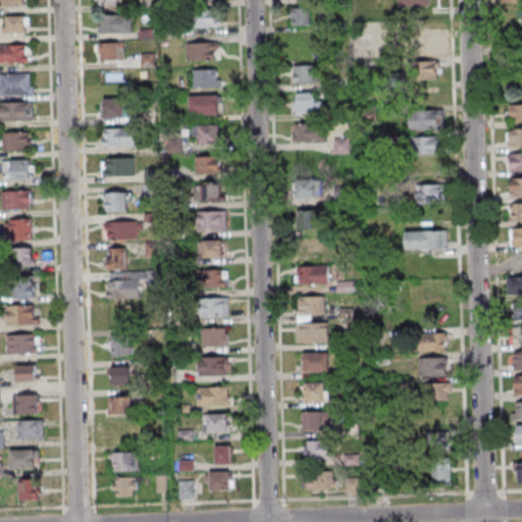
[(292,25),(310,25),(310,7),(292,7),(292,25)]
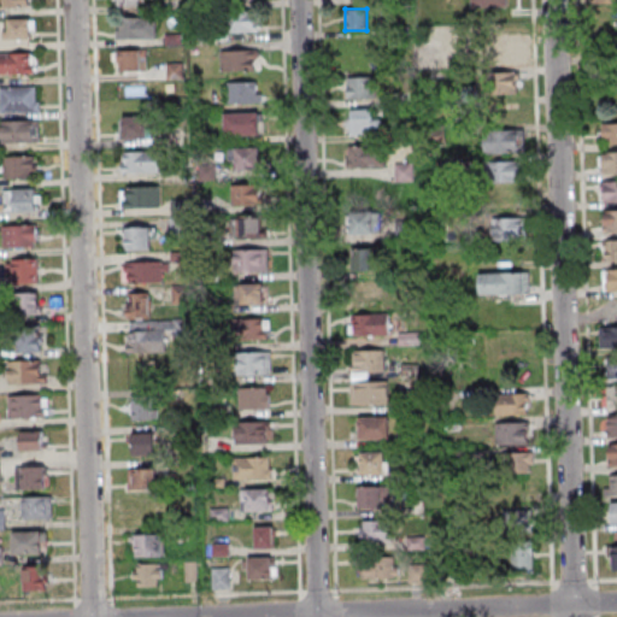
[(227,11),(227,33),(259,33),(259,11),(227,11)]
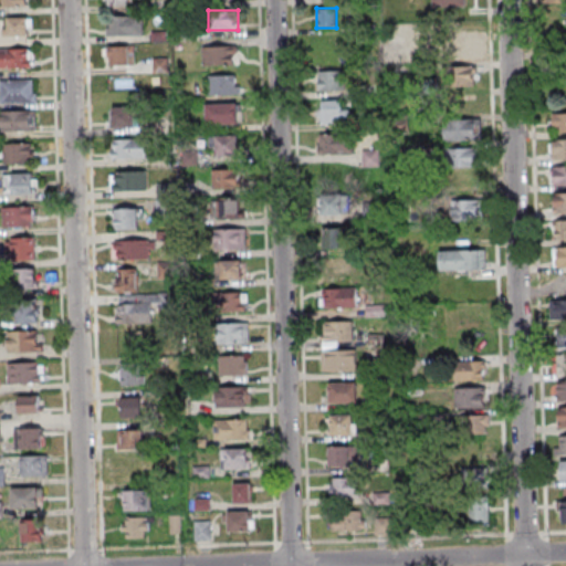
[(143,16),(107,16),(107,35),(143,35),(143,16)]
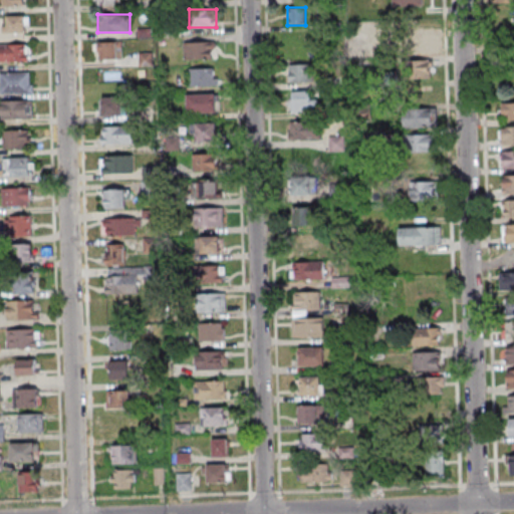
[(6,32),(28,32),(28,15),(6,15),(6,32)]
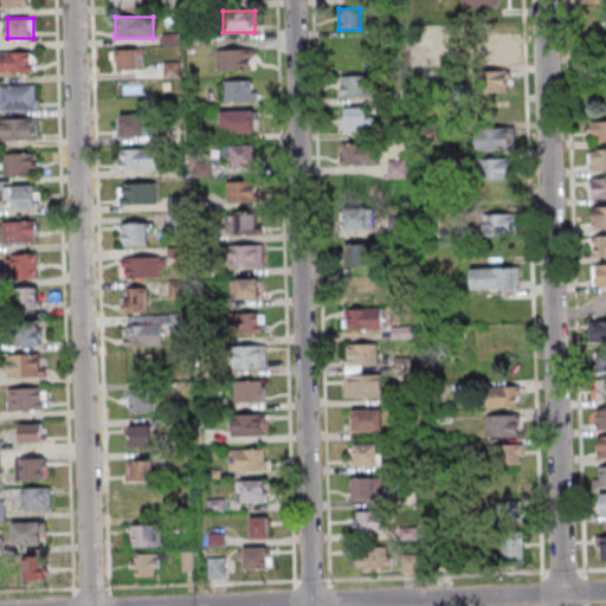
[(605,19),(593,19),(593,46),(605,45),(605,19)]
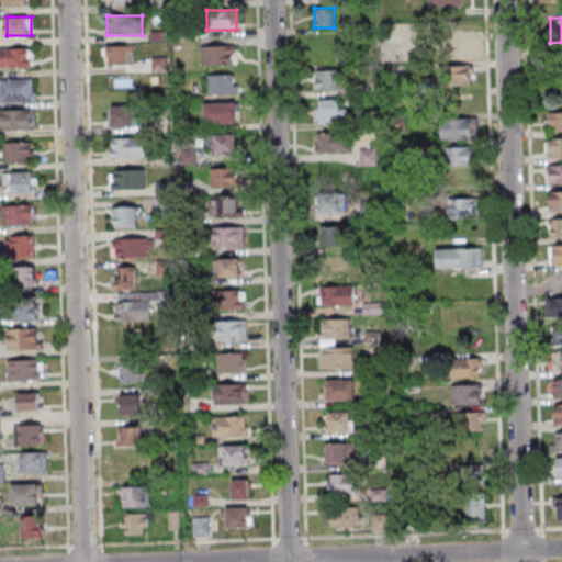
[(473,58),(472,40),(447,41),(447,59),(473,58)]
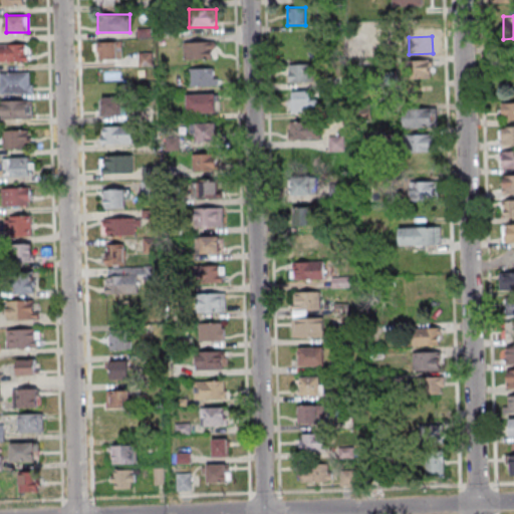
[(122,59),(122,41),(95,41),(95,49),(97,49),(97,59),(122,59)]
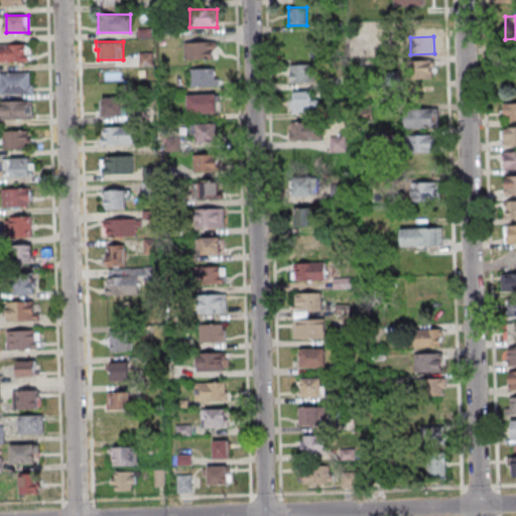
[(183,59),(217,59),(217,41),(183,41),(183,59)]
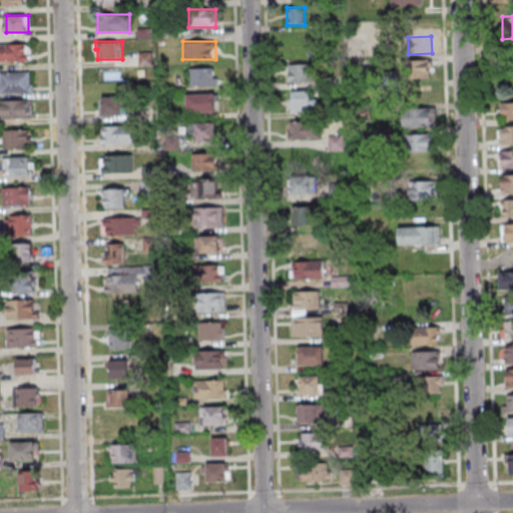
[(313,42),(290,42),(290,58),(313,58),(313,42)]
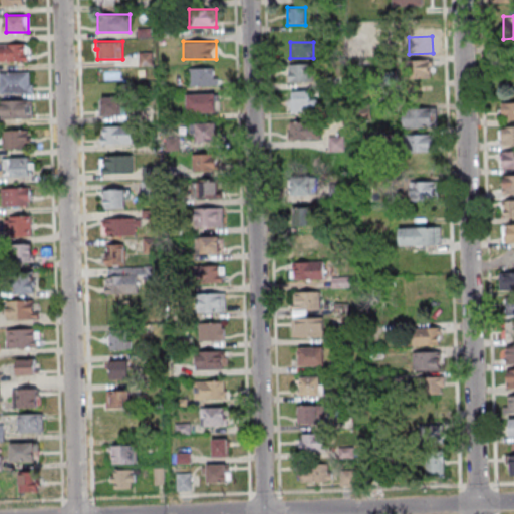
[(0,43),(27,43),(27,62),(0,62),(0,43)]
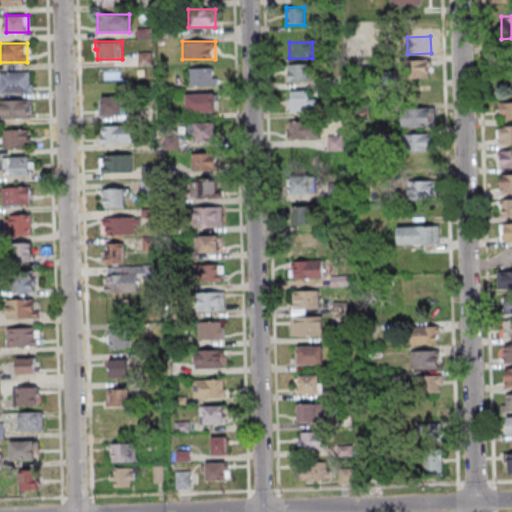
[(407,60),(407,80),(429,80),(429,60),(407,60)]
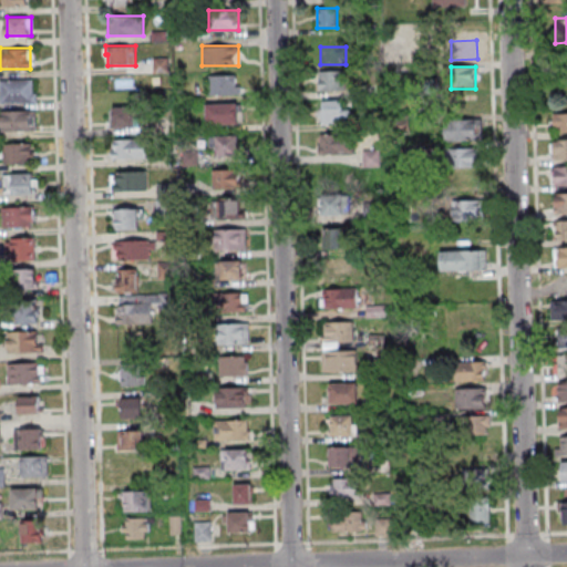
[(318,90),(341,90),(341,70),(318,70),(318,90)]
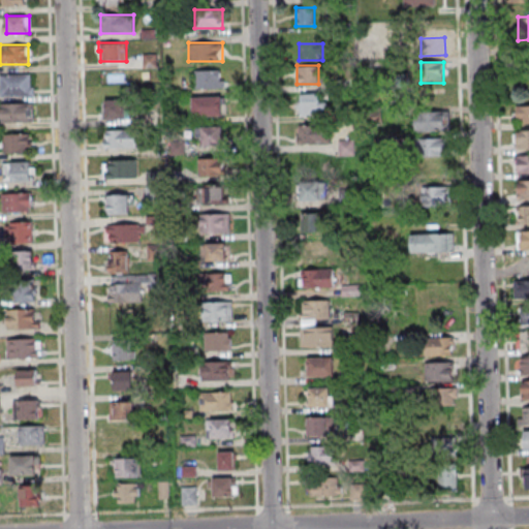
[(223,69),(194,69),(194,88),(223,88),(223,69)]
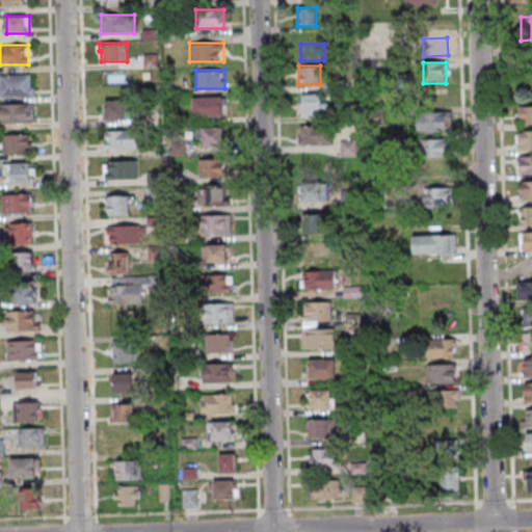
[(0,75),(31,74),(31,94),(0,94),(0,75)]
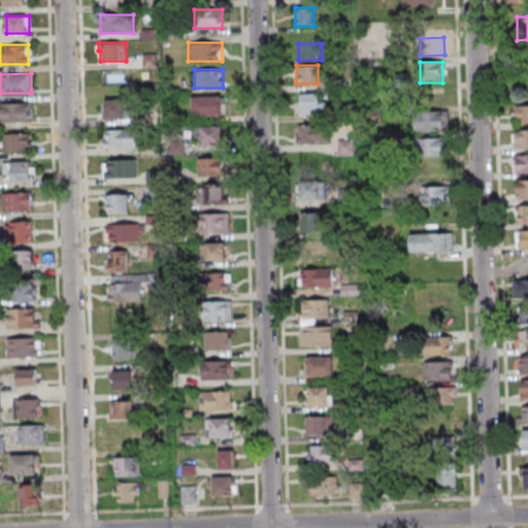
[(296,116),(325,116),(325,93),(296,93),(296,116)]
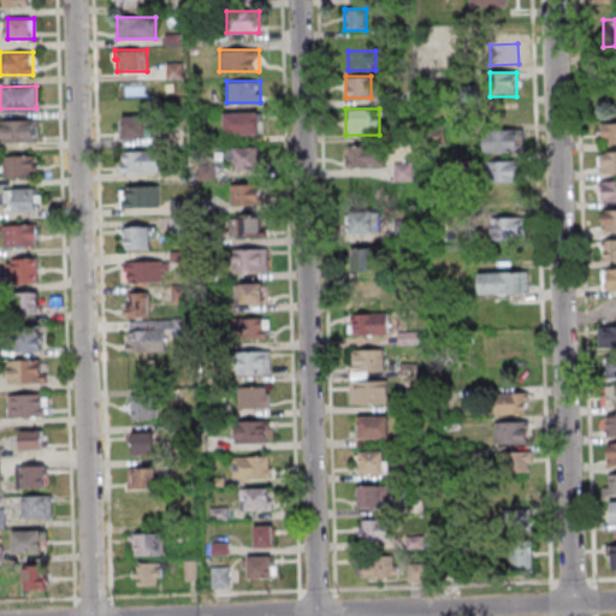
[(262,112),(224,112),(224,135),(262,135),(262,112)]
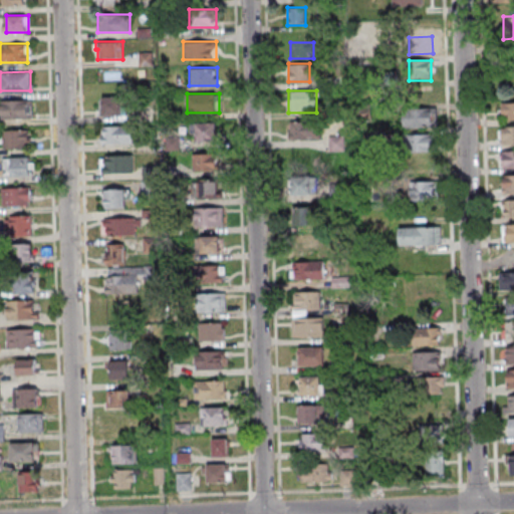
[(102,115),(122,115),(122,96),(102,96),(102,115)]
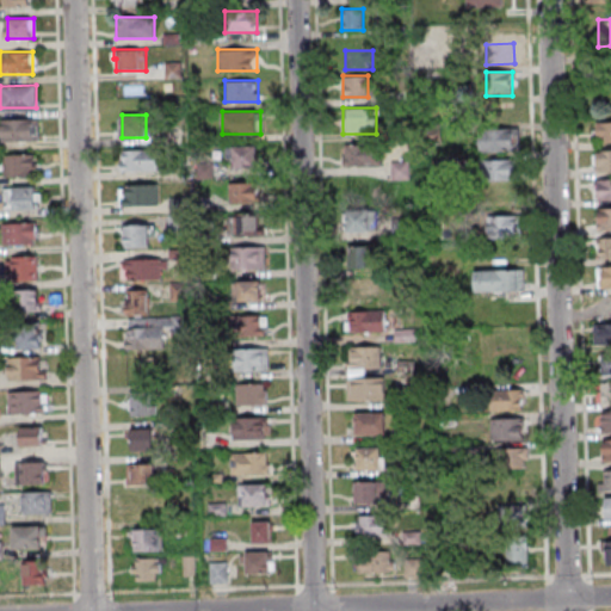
[(1,118),(36,118),(37,140),(1,141),(1,118)]
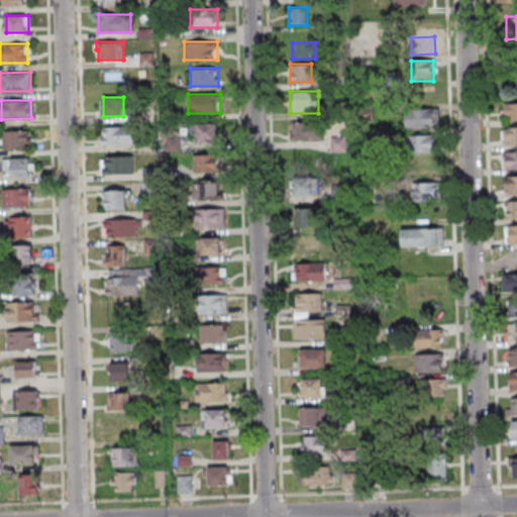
[(516,120),(516,103),(506,104),(506,120),(516,120)]
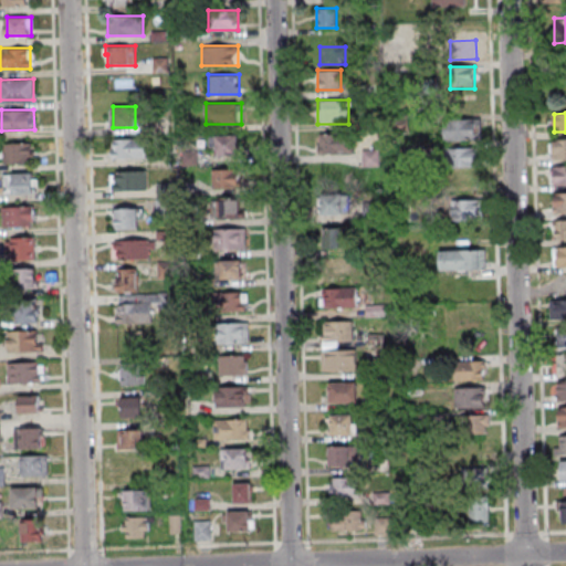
[(477,119),(446,119),(446,140),(477,140),(477,119)]
